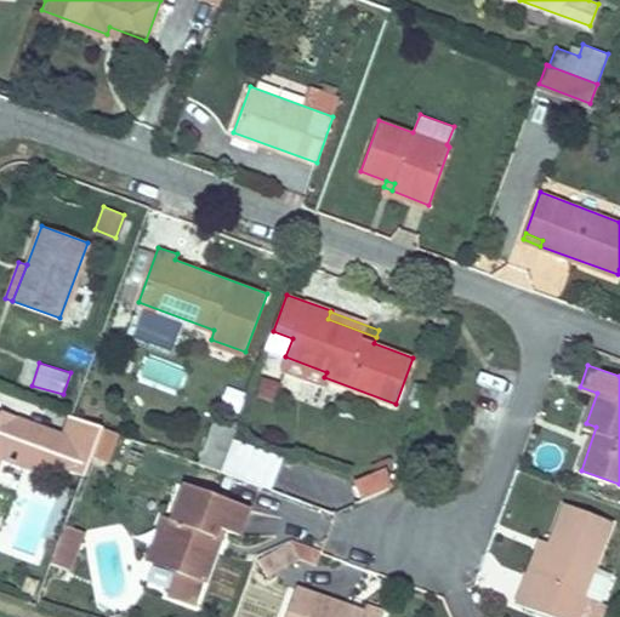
[(3,409),(1,413),(0,415),(15,421),(17,415),(3,409)]
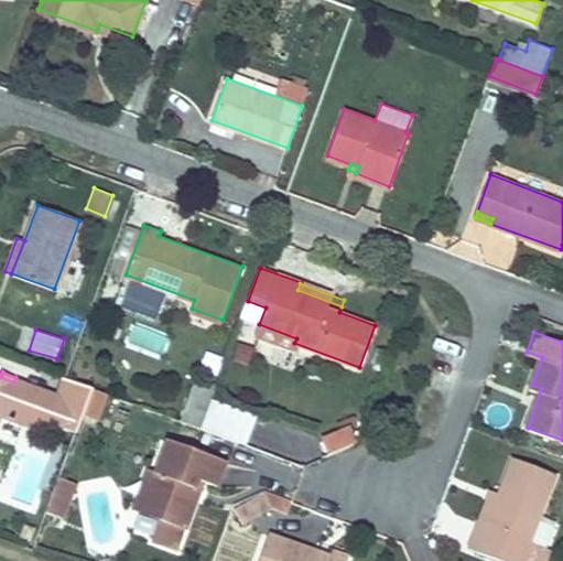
[(54,422),(77,431),(94,387),(65,377),(58,392),(15,377),(13,383),(0,377),(1,376),(0,375),(0,419),(2,413),(7,402),(51,419),(50,421),(54,422)]
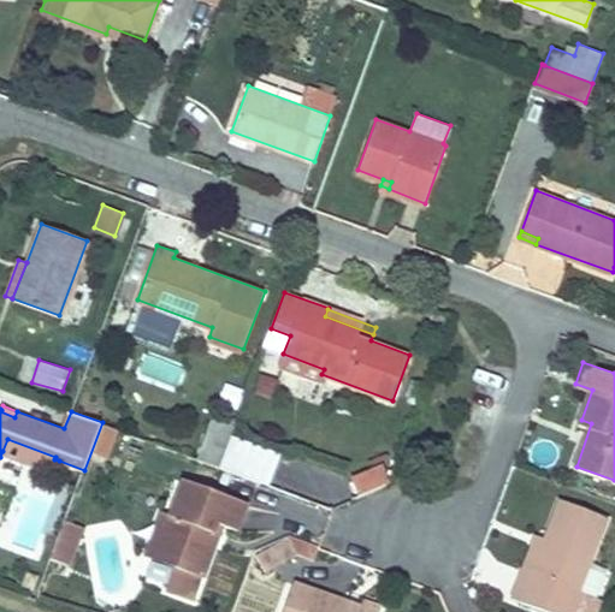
[(219,413),(202,459),(220,467),(231,435),(238,420),(219,413)]
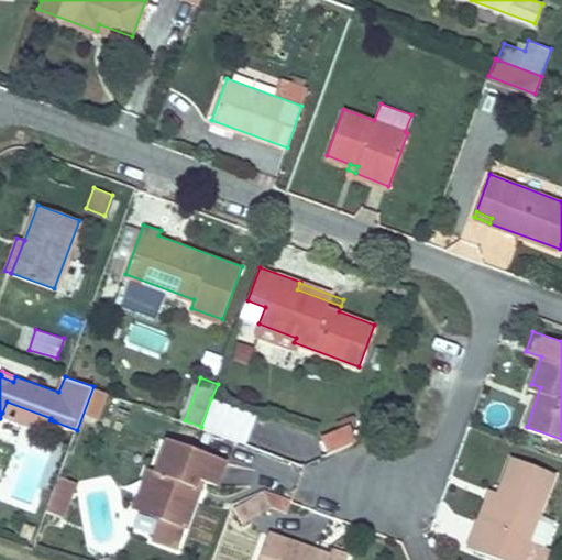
[(211,398),(201,427),(243,441),(253,414),(211,398)]
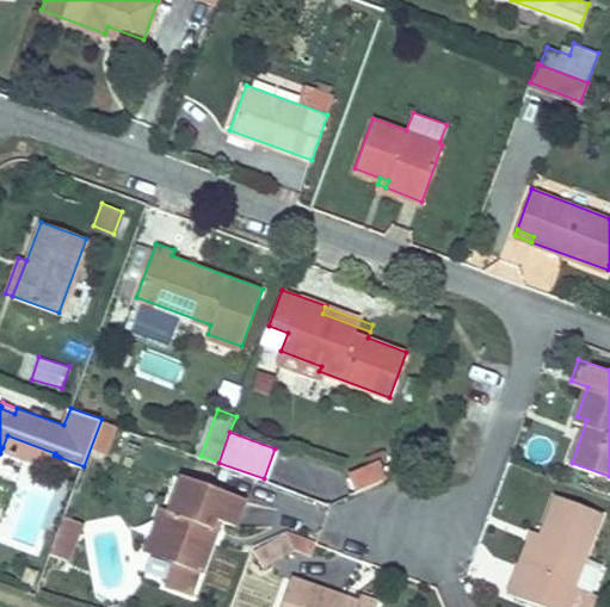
[(7,435),(2,447),(44,463),(59,457),(54,456),(55,453),(7,435)]
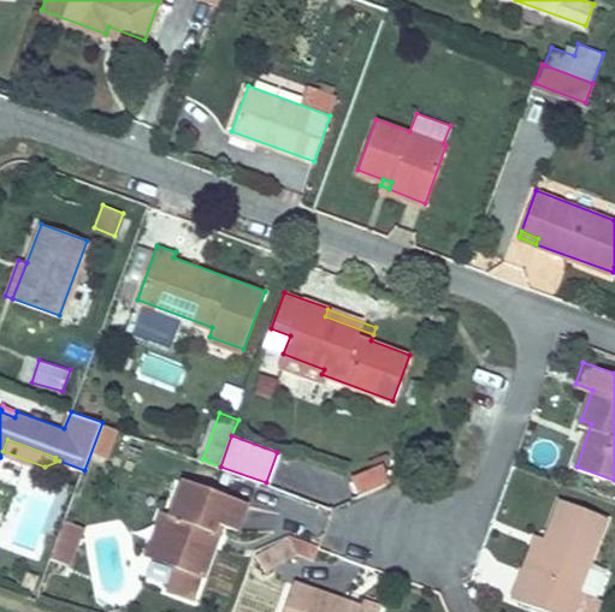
[(384,465),(352,477),(358,495),(391,483),(384,465)]
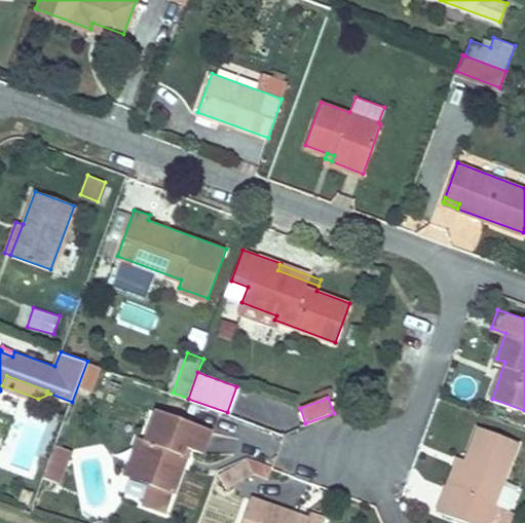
[(202,452),(212,427),(157,408),(146,438),(139,436),(127,467),(156,477),(154,483),(150,481),(149,483),(143,501),(166,511),(173,491),(174,491),(185,462),(180,461),(186,446),(190,447),(202,452)]
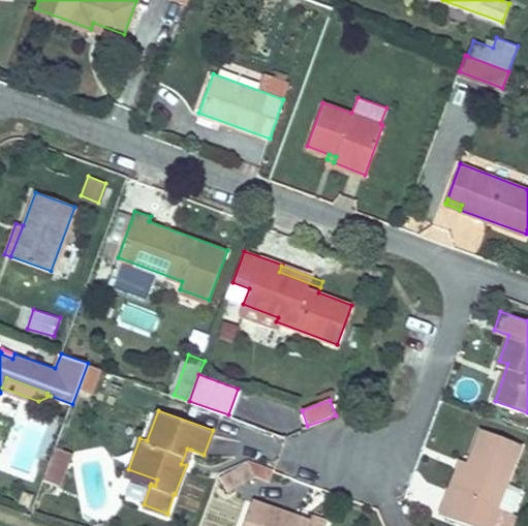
[(498,507),(522,443),(483,429),(470,463),(459,492),(452,489),(442,514),(475,525),(499,525),(505,511),(498,507)]
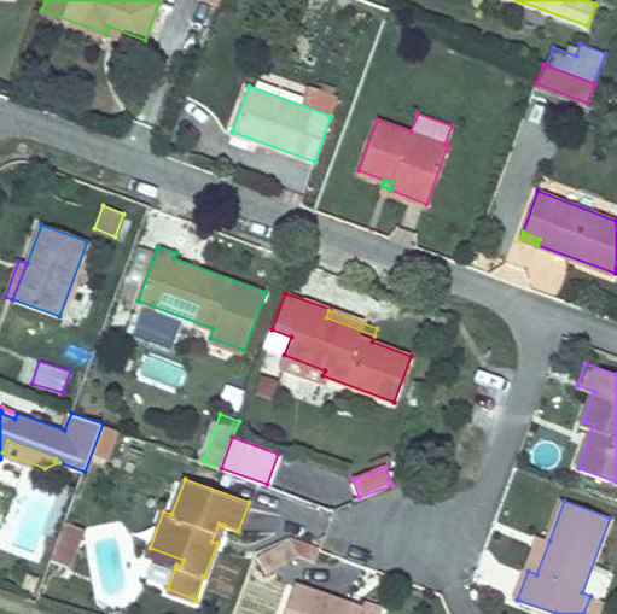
[(71,565),(85,526),(68,520),(53,559),(71,565)]
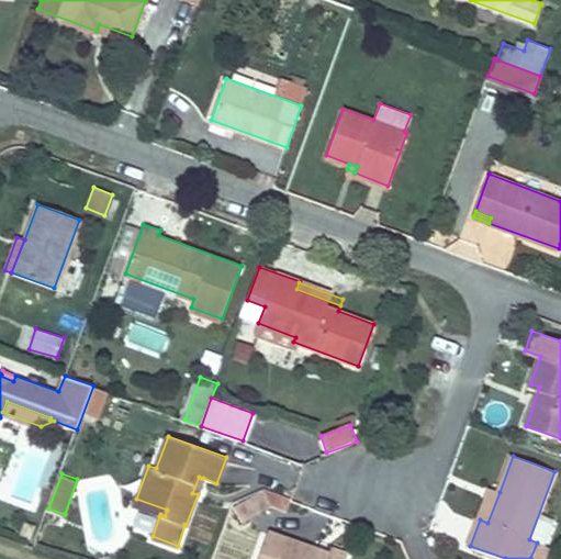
[(192,493),(198,494),(203,478),(199,477),(192,493)]
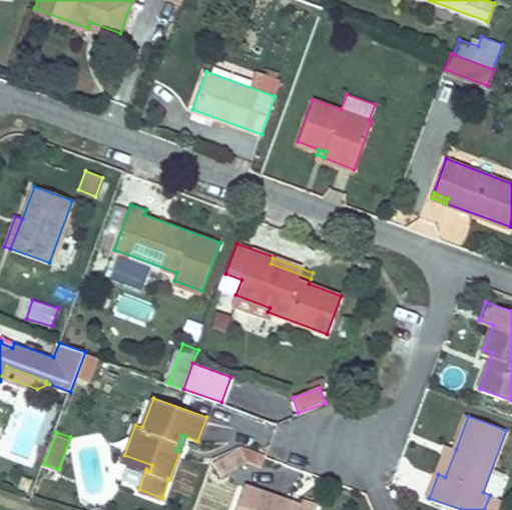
[(221,473),(249,458),(242,446),(215,461),(221,473)]
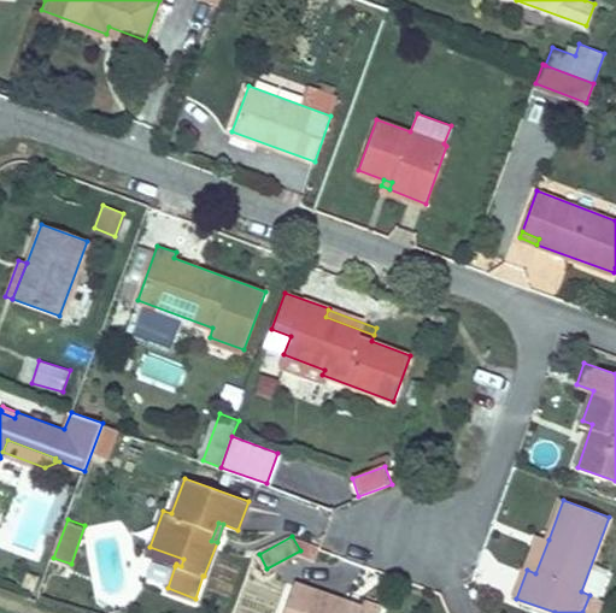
[(321,546),(292,536),(300,550),(317,558),(321,546)]
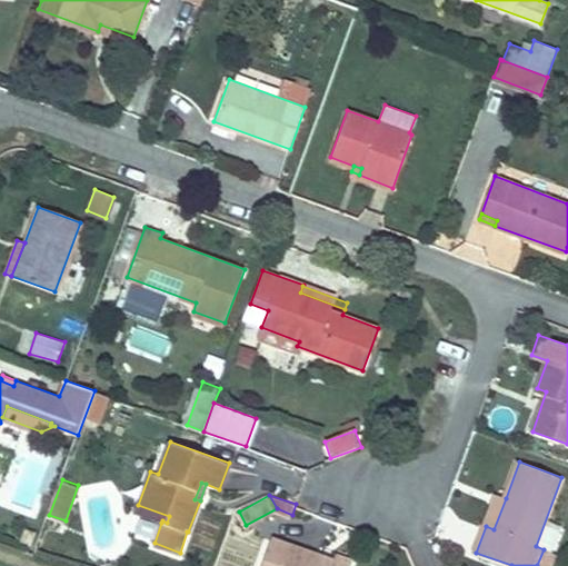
[(494,529),(506,498),(498,495),(486,526),(494,529)]
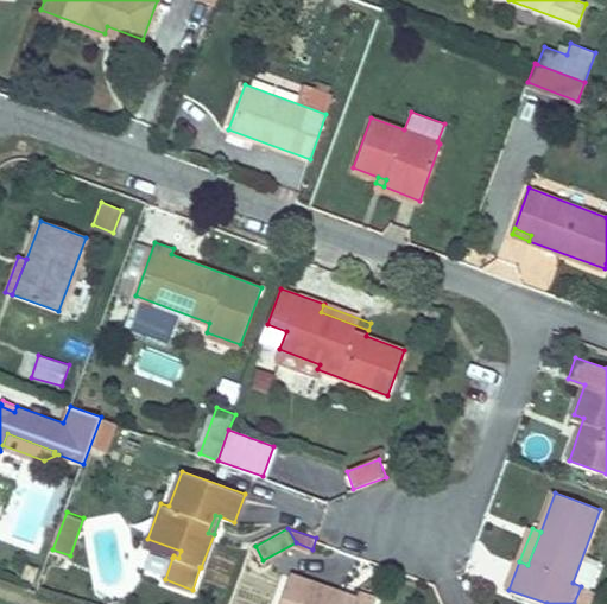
[(174,555),(178,558),(181,551),(147,539),(144,547),(172,558),(174,555)]
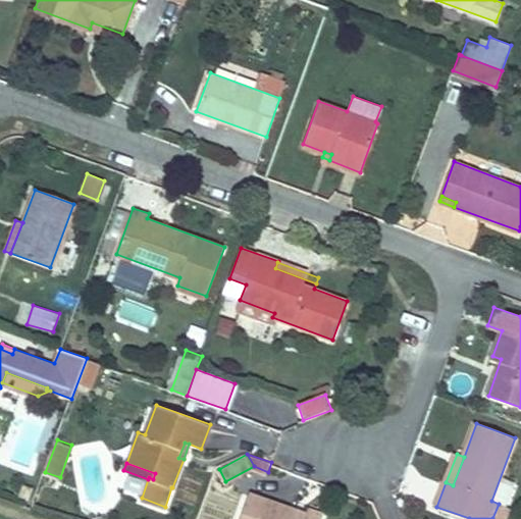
[(321,518),(322,518),(307,513),(250,492),(240,518),(321,518)]
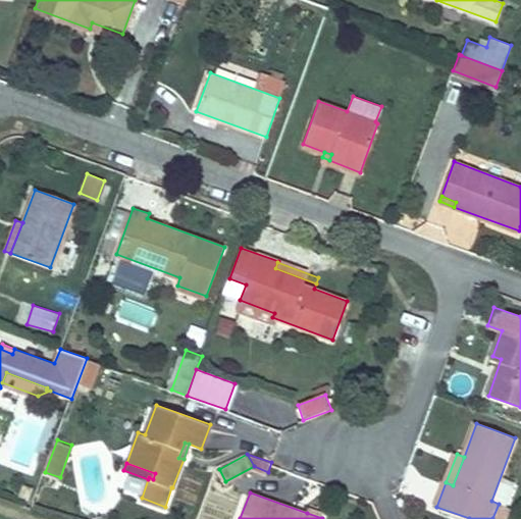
[(504,518),(509,508),(499,504),(492,518),(504,518)]
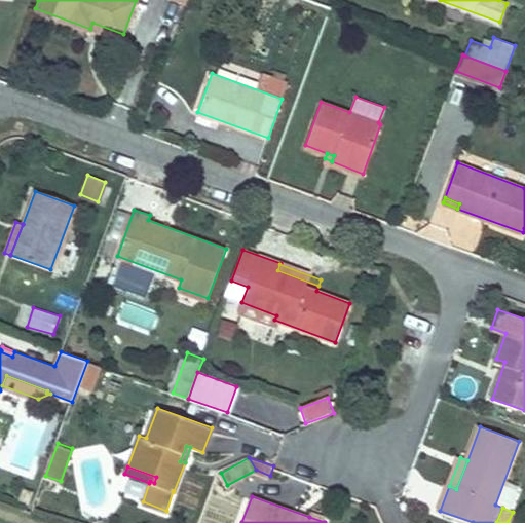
[(325,522),(327,517),(311,512),(309,517),(325,522)]
